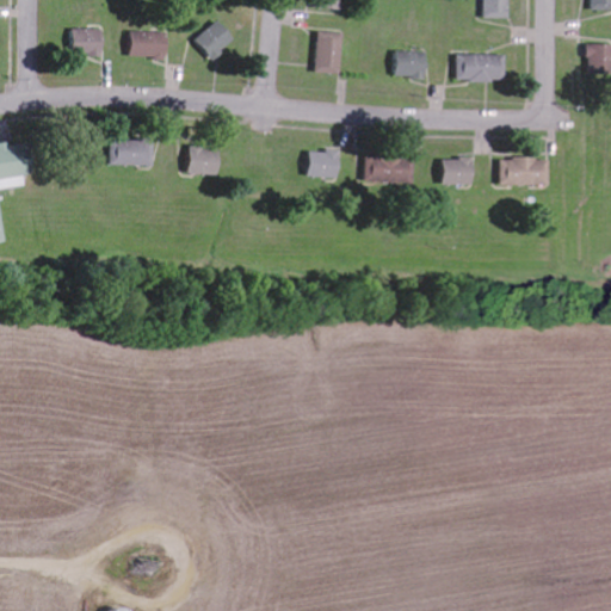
[(315,0),(315,10),(345,10),(345,0),(315,0)]
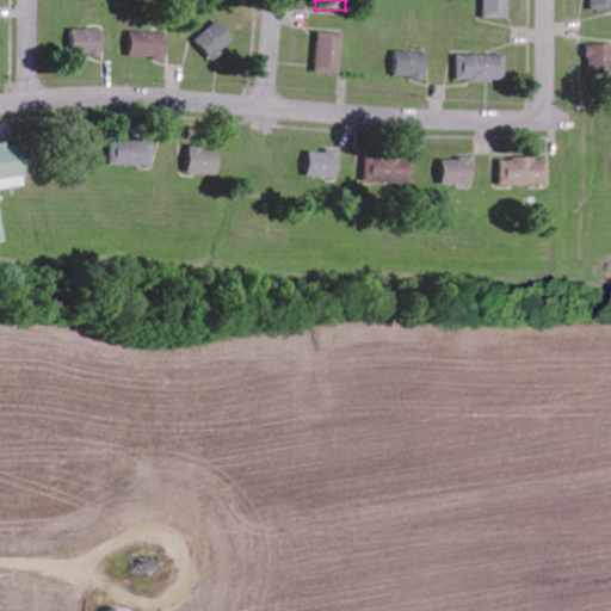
[(511,0),(485,0),(486,18),(511,19),(511,0)]
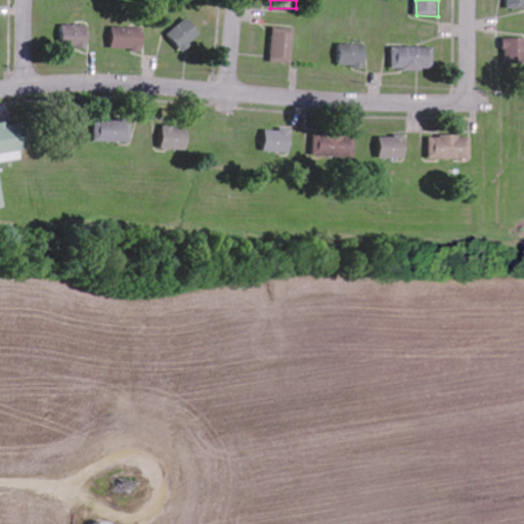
[(523,0),(507,0),(508,9),(523,9),(523,0)]
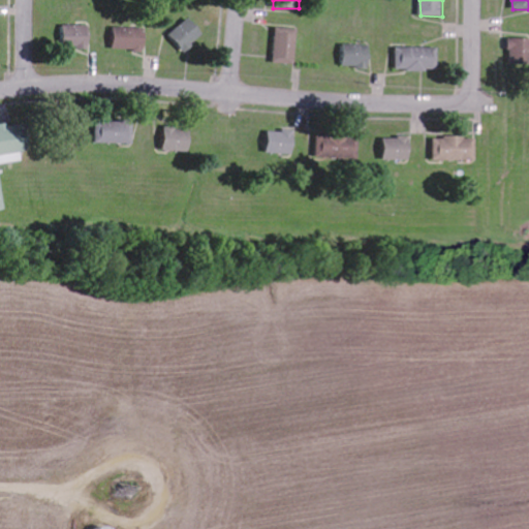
[(184,53),(204,35),(189,19),(169,36),(184,53)]
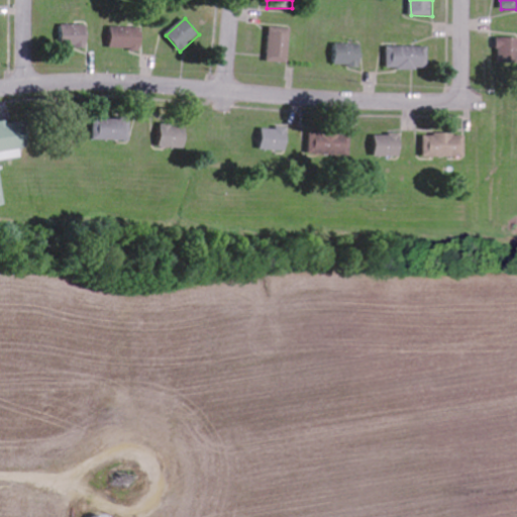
[(88,25),(62,25),(62,47),(88,47),(88,25)]
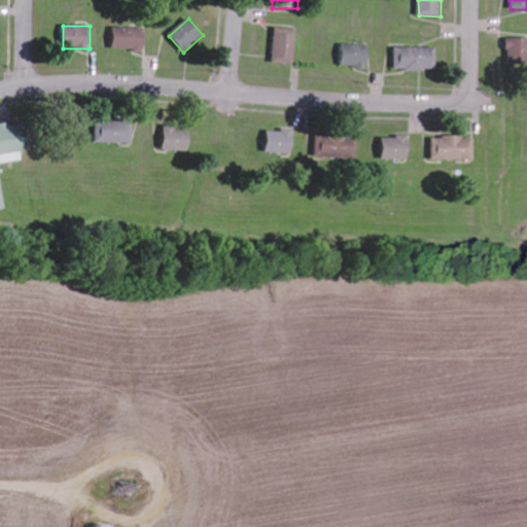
[(145,54),(146,29),(114,28),(114,49),(136,49),(136,53),(145,54)]
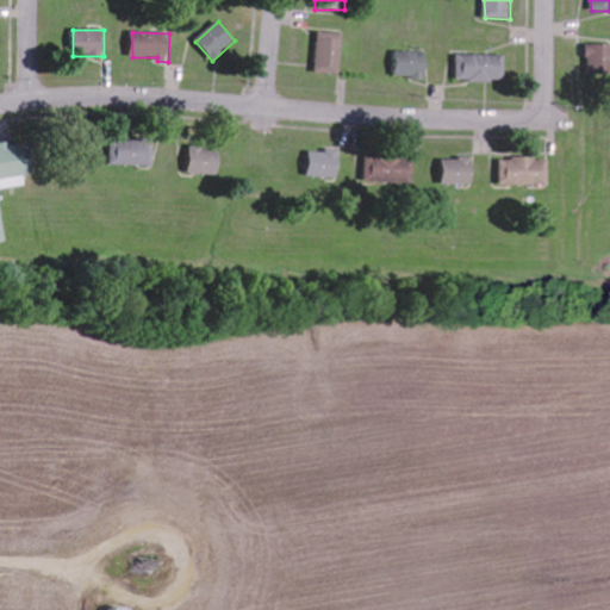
[(317,74),(342,74),(343,33),(318,32),(317,74)]
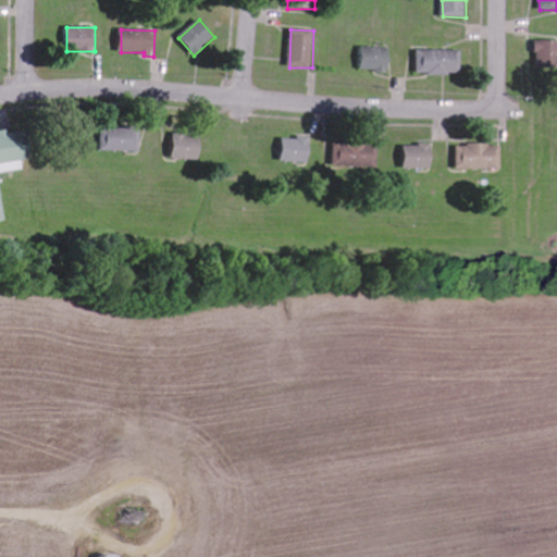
[(556,69),(556,40),(539,41),(537,67),(556,69)]
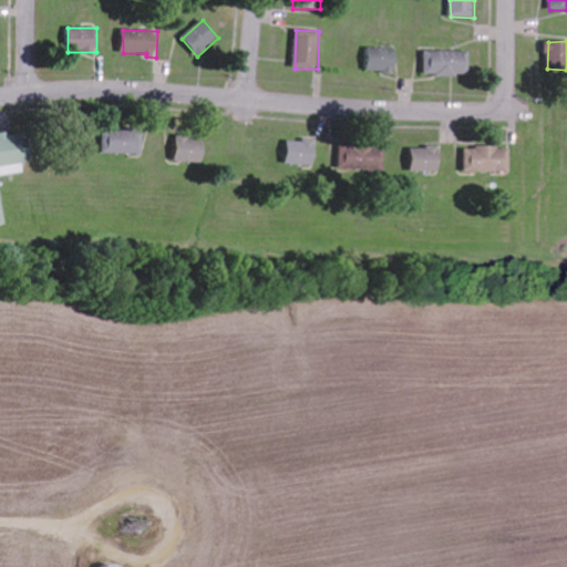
[(398,73),(398,49),(369,49),(368,73),(398,73)]
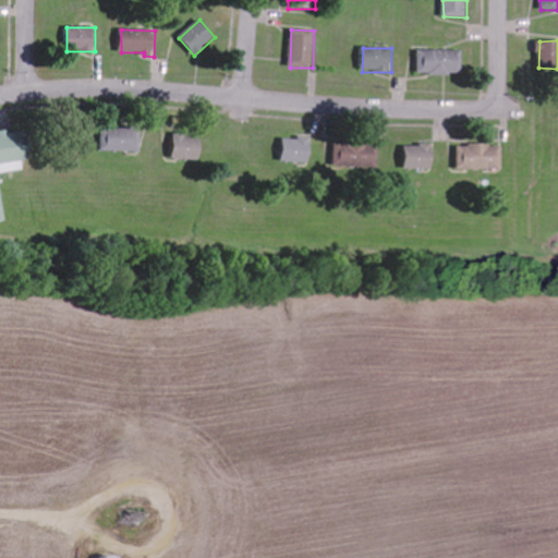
[(435,70),(438,58),(424,52),(420,65),(435,70)]
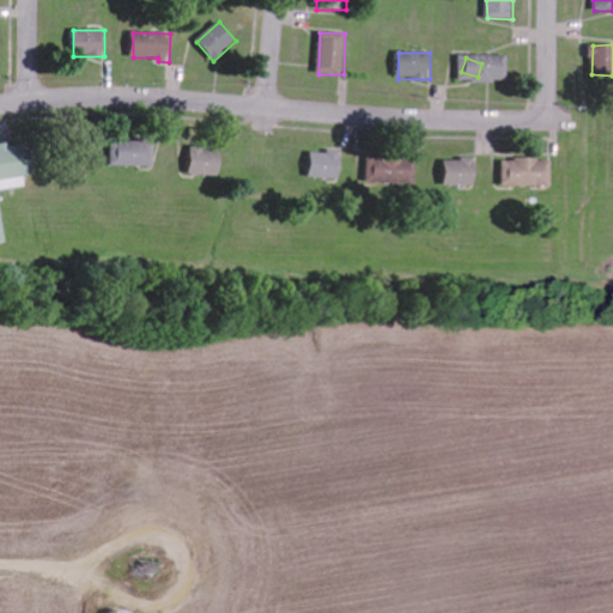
[(0,210),(0,190),(25,187),(24,176),(35,175),(31,145),(0,147),(0,244),(4,244),(0,210)]
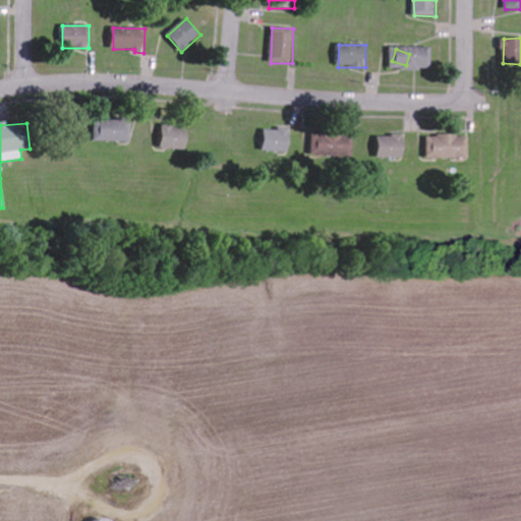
[(101,124),(102,140),(129,138),(128,123),(101,124)]
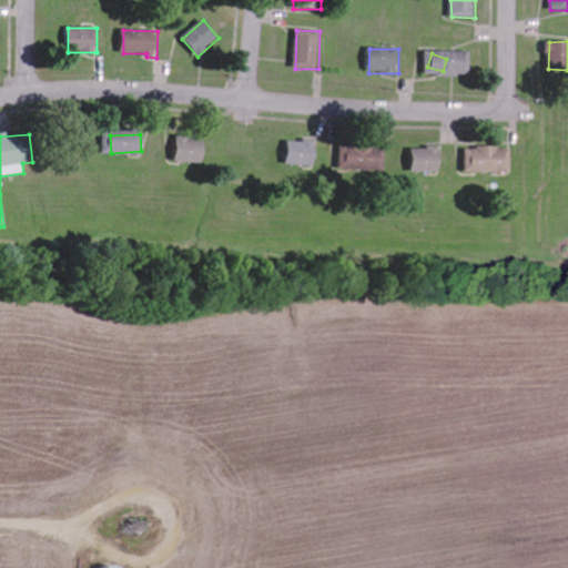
[(290,165),(317,166),(318,139),(306,138),(305,142),(290,142),(290,165)]
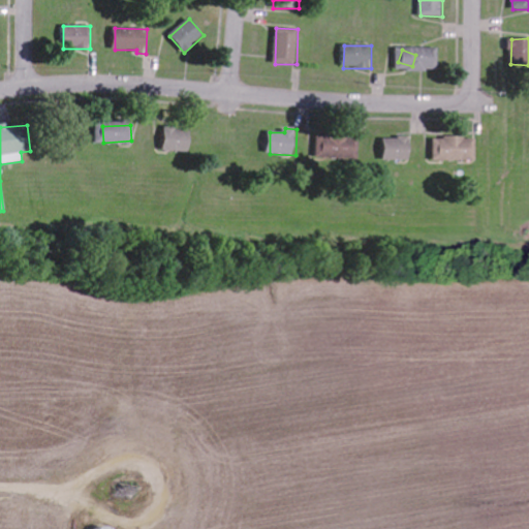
[(192,130),(165,129),(164,151),(191,153),(192,130)]
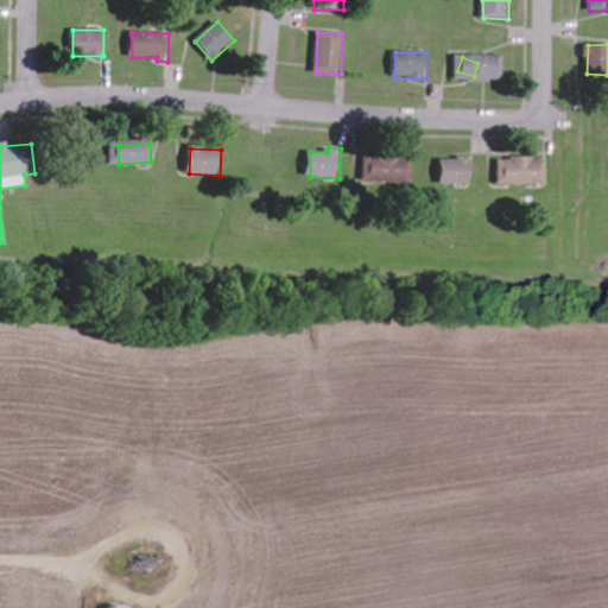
[(474,157),(460,156),(458,160),(443,159),(443,184),(473,185),(474,157)]
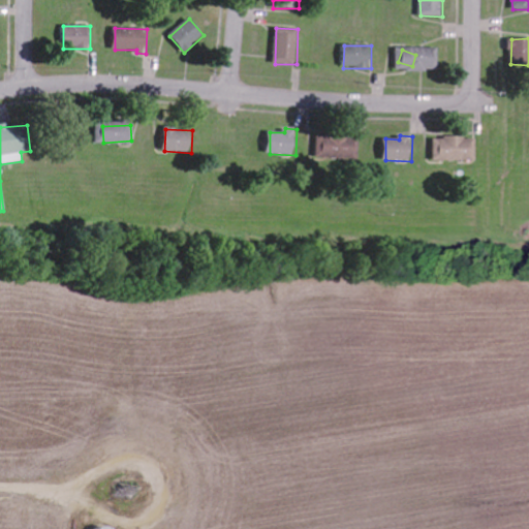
[(318,157),(359,158),(360,137),(318,136),(318,157)]
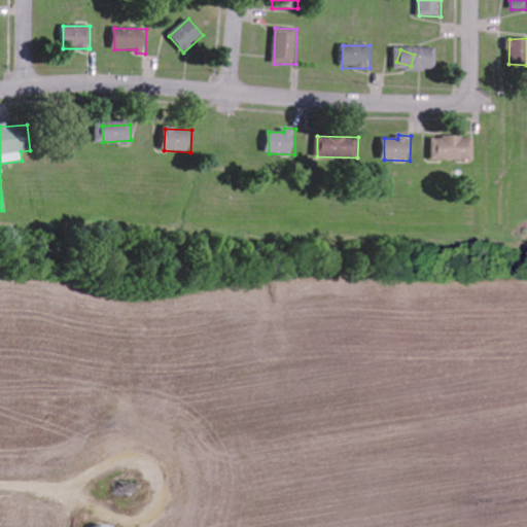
[(440,147),(435,147),(435,154),(449,153),(449,140),(440,140),(440,147)]
